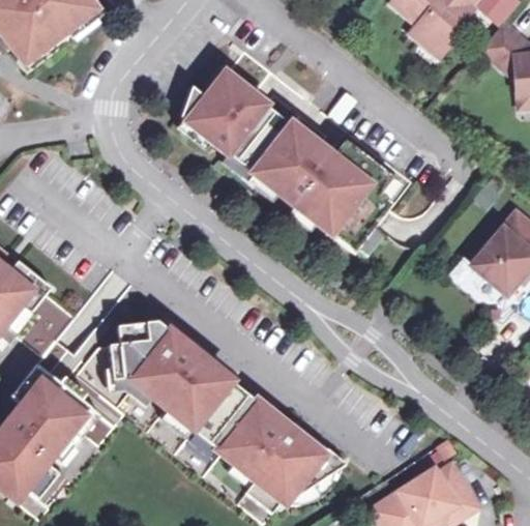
[(0,0),(0,25),(22,54),(17,57),(27,70),(105,11),(95,0),(92,0),(89,2),(87,0),(0,0)]
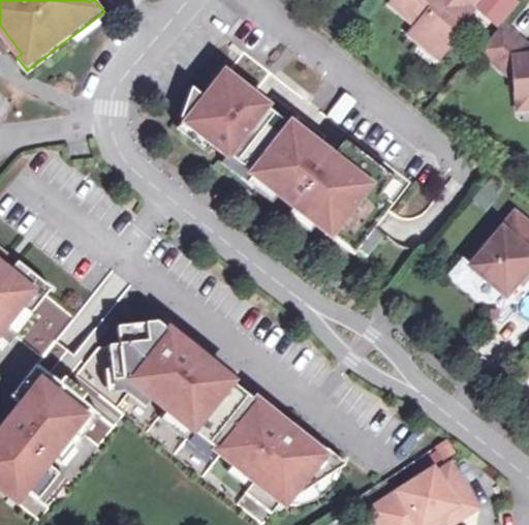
[(408,0),(419,10),(411,19),(419,26),(436,27),(444,34),(457,21),(454,18),(469,0),(408,0)]
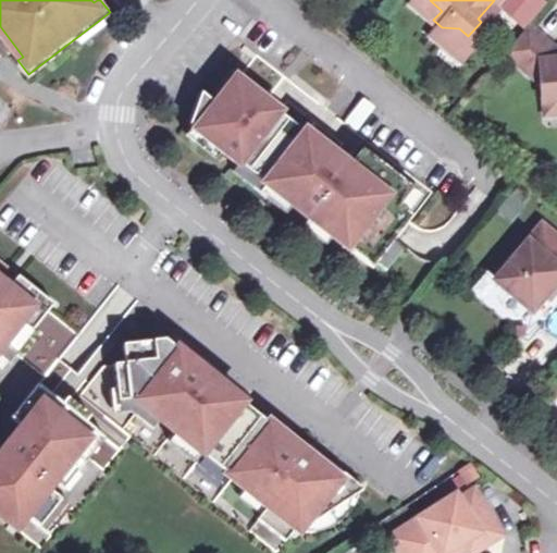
[(556,47),(525,22),(505,47),(540,76),(544,76),(544,91),(556,90),(556,47)]
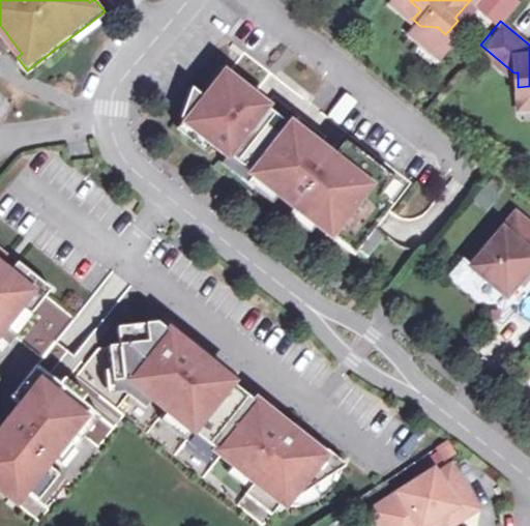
[(437,27),(420,26),(438,42),(445,34),(437,27)]
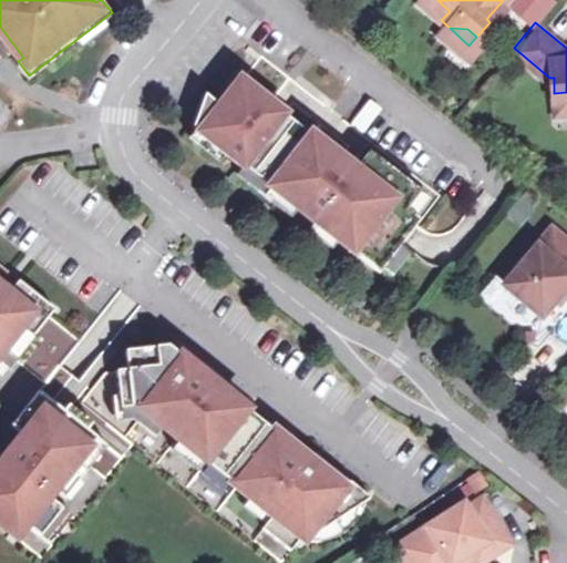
[(263,51),(250,41),(247,45),(258,54),(263,51)]
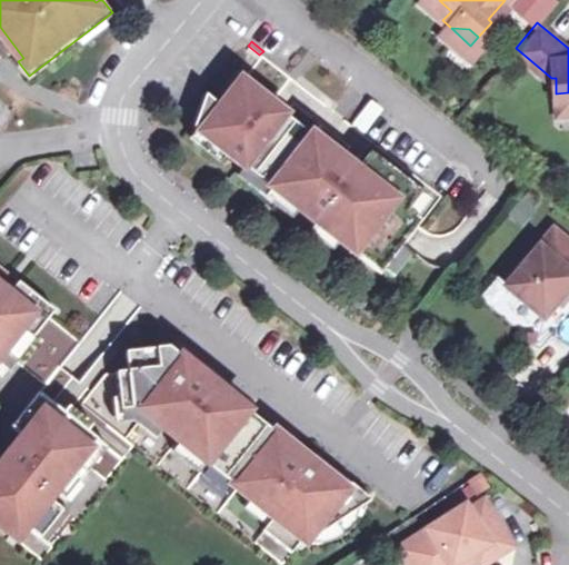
[(222,102),(207,91),(195,122),(230,151),(233,147),(246,157),(242,160),(272,184),(313,131),(285,109),(278,117),(272,111),(266,107),(271,99),(242,77),(222,102)]
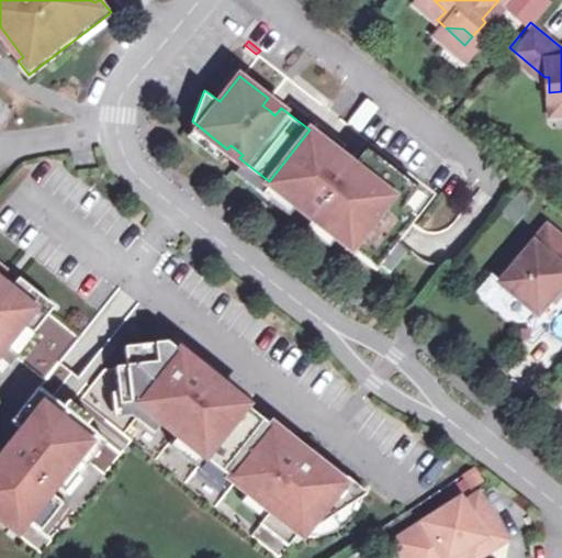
[(561,91),(549,92),(550,108),(561,107),(561,91)]
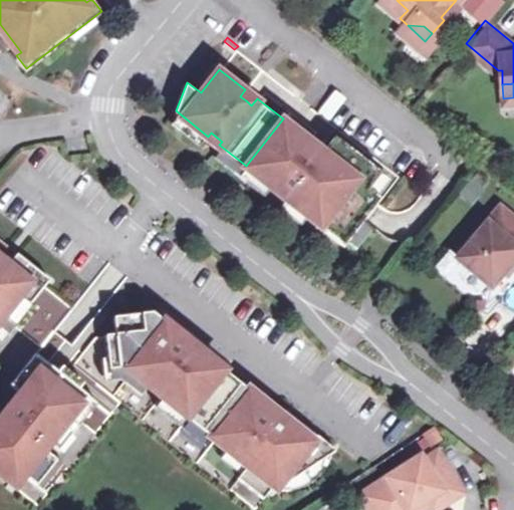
[(316,105),(325,117),(347,100),(338,89),(316,105)]
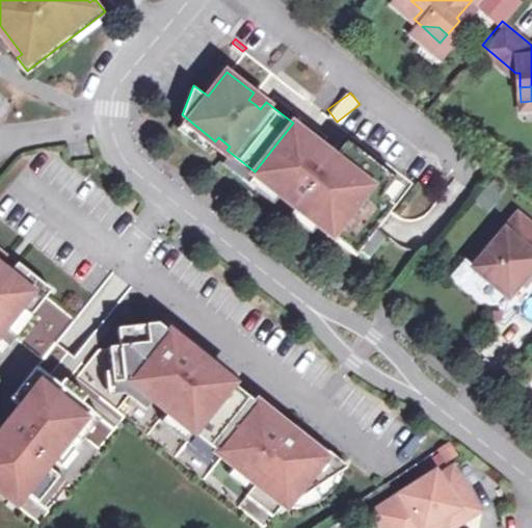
[(293,123),(255,172),(283,193),(286,190),(297,199),(294,203),(356,252),(389,211),(376,202),(396,176),(374,159),(378,154),(364,142),(360,148),(347,137),(329,160),(321,154),(315,149),(319,143),(293,123)]
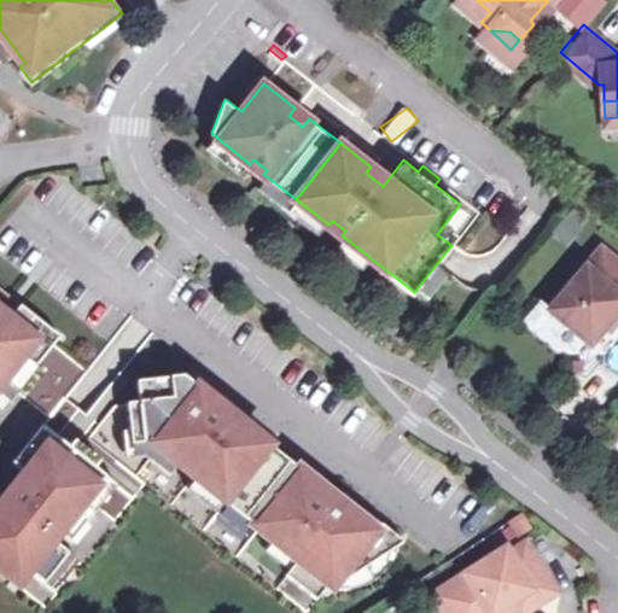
[(617,260),(602,246),(553,305),(592,338),(605,322),(617,305),(617,260)]
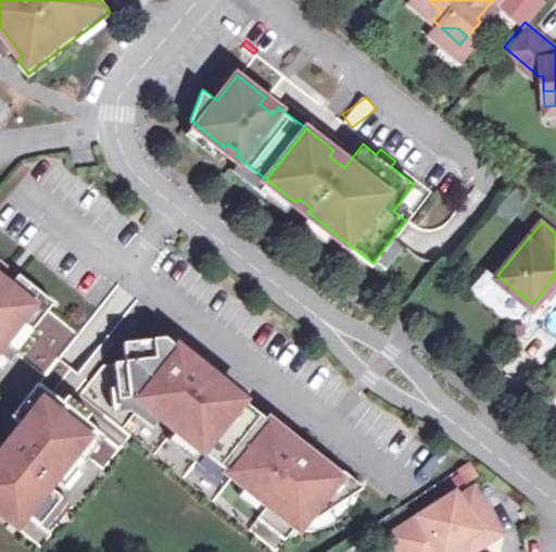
[(0,345),(4,339),(23,353),(41,329),(35,324),(54,299),(20,271),(17,274),(10,267),(0,259),(0,345)]
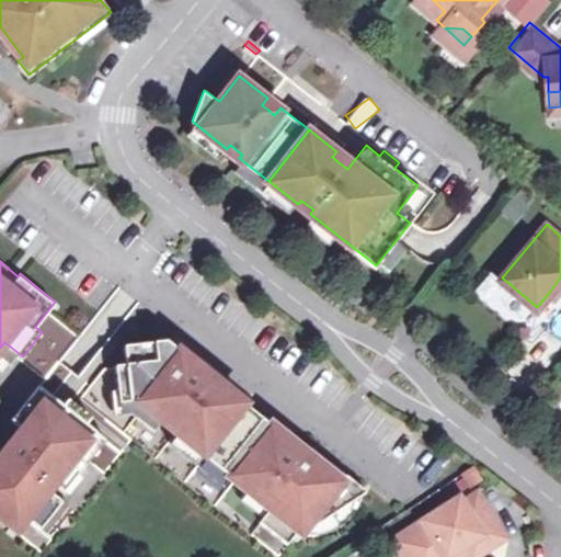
[(560,277),(549,293),(552,296),(560,285),(560,277)]
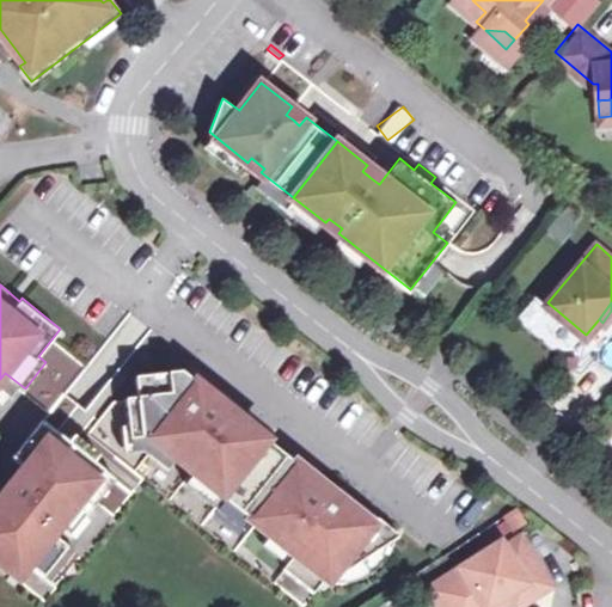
[(160,372),(136,374),(140,394),(127,396),(132,435),(148,433),(295,551),(283,565),(313,589),(401,532),(342,484),(331,498),(320,489),(310,480),(314,474),(234,410),(228,416),(201,393),(206,387),(183,369),(160,372)]
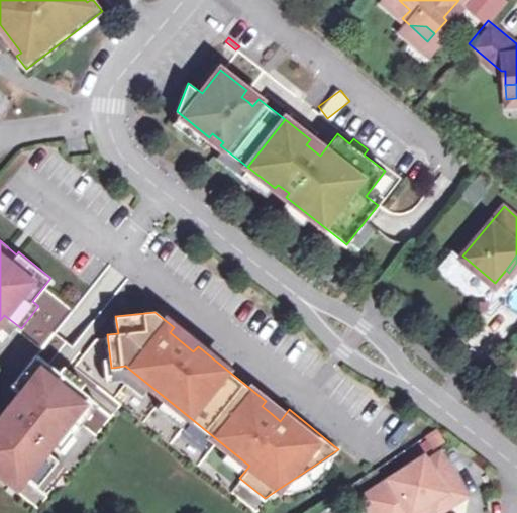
[(85,383),(64,366),(59,371),(42,357),(36,352),(11,384),(22,393),(4,416),(0,413),(0,473),(10,481),(6,486),(12,490),(25,475),(37,485),(59,459),(45,449),(90,395),(81,388),(85,383)]
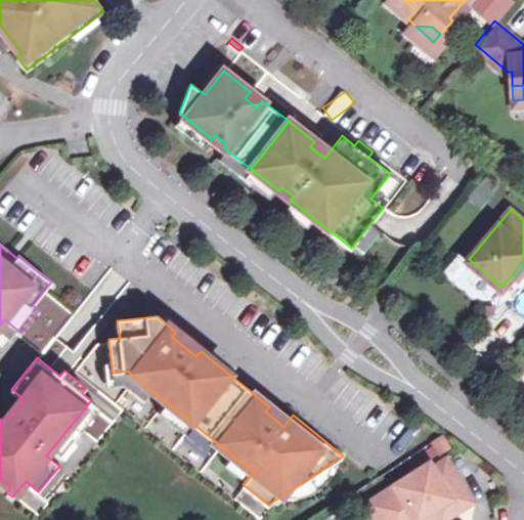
[(427,465),(375,495),(389,519),(418,519),(417,518),(435,506),(442,516),(470,500),(444,460),(430,469),(427,465)]
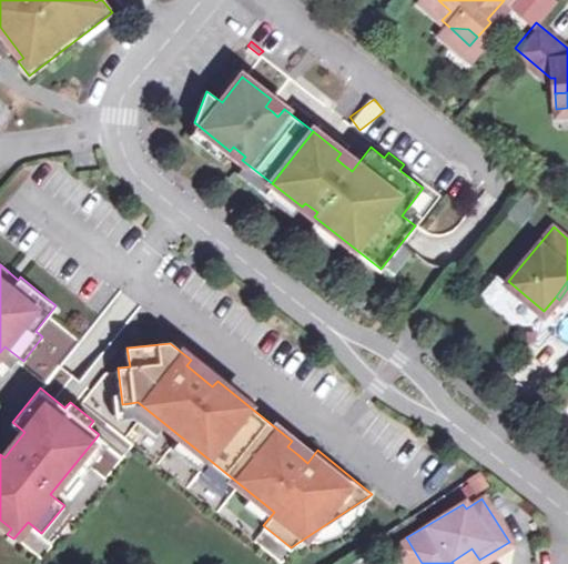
[(422,563),(406,537),(399,542),(412,563),(422,563)]
